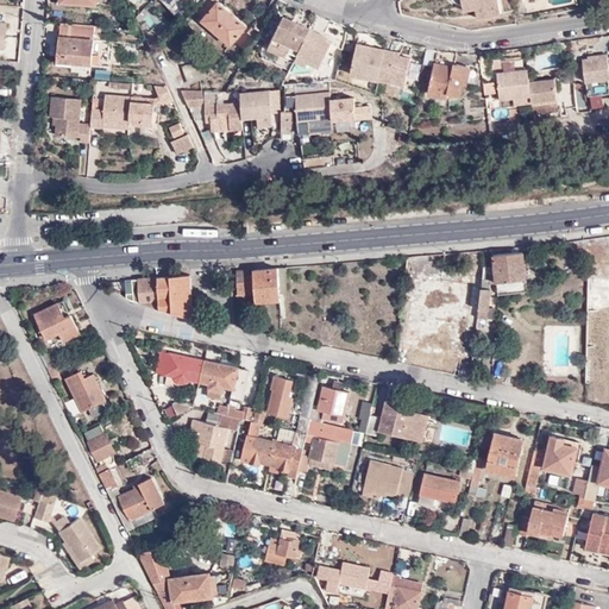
[(500,0),(462,0),(465,12),(501,4),(500,0)]
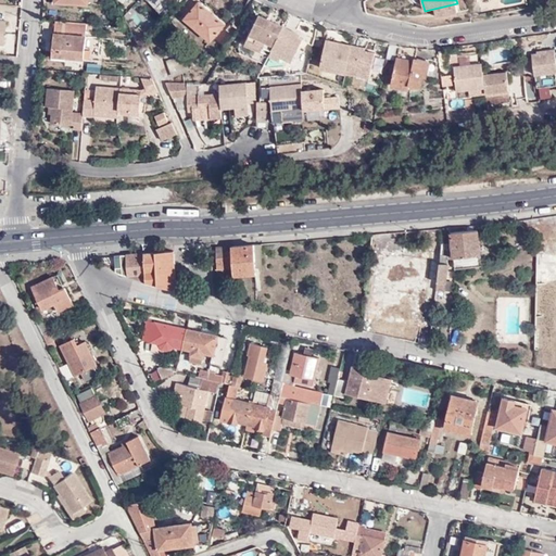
[(226,24),(201,2),(187,17),(213,40),(226,24)]
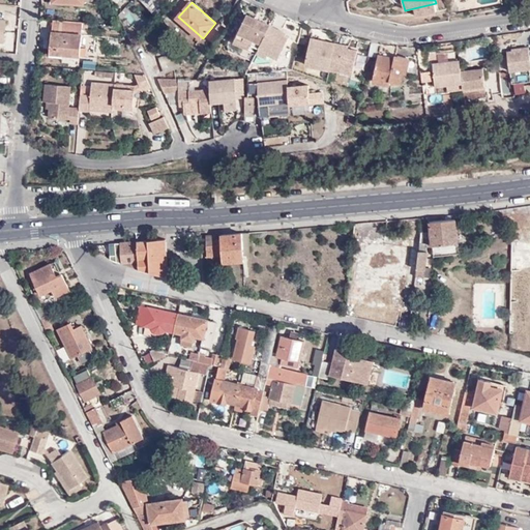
[(286,35),(287,33),(247,15),(235,41),(249,50),(251,48),(258,52),(257,53),(267,58),(268,55),(278,59),(289,37),(286,35)]
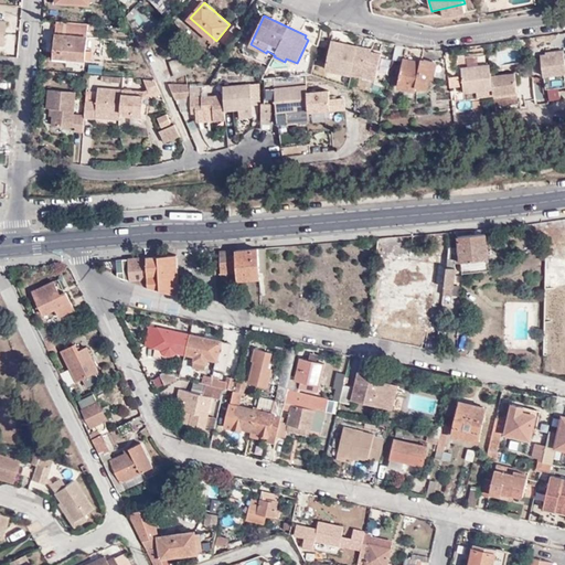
[(88,23),(59,20),(55,53),(68,55),(68,57),(86,60),(87,51),(88,31),(88,24),(88,23)]
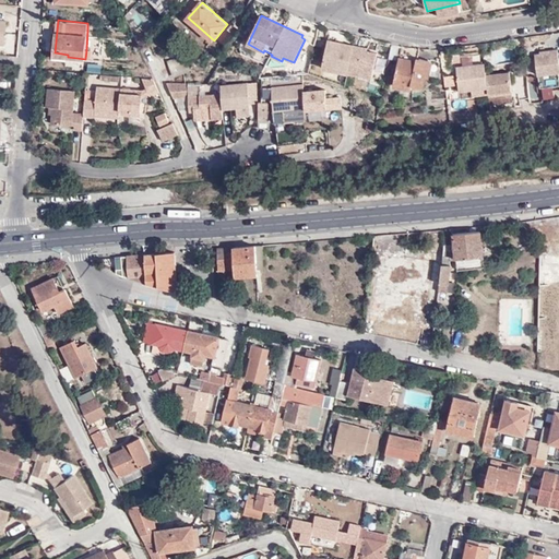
[(229,31),(236,37),(241,27),(236,23),(229,31)]
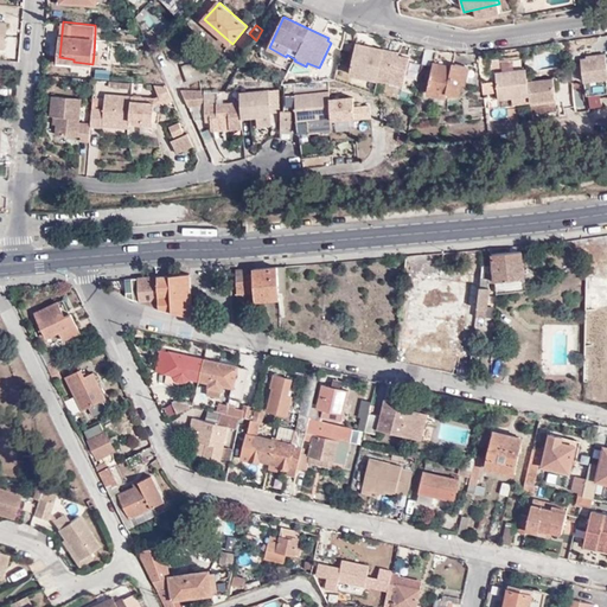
[(404,84),(408,71),(409,62),(410,58),(400,56),(400,53),(357,44),(351,75),(378,81),(379,78),(404,84)]
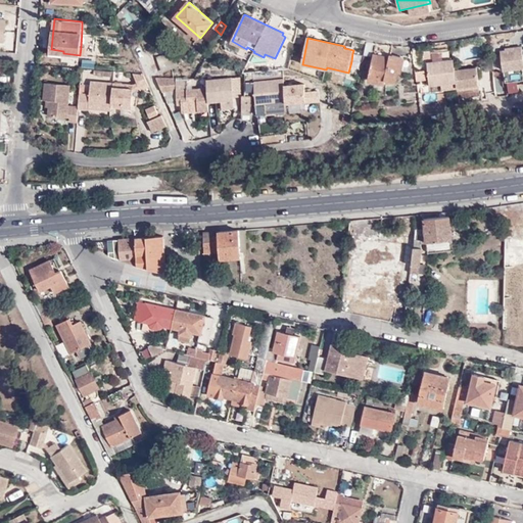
[(367,39),(365,54),(372,55),(375,41),(367,39)]
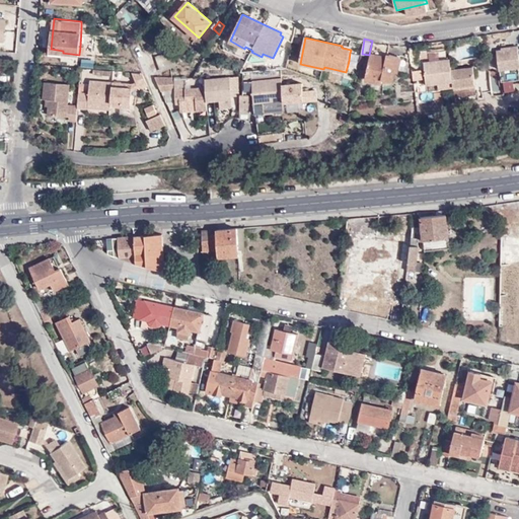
[(389,55),(391,44),(375,42),(367,77),(384,80),(385,78),(394,80),(395,71),(398,71),(401,57),(389,55)]
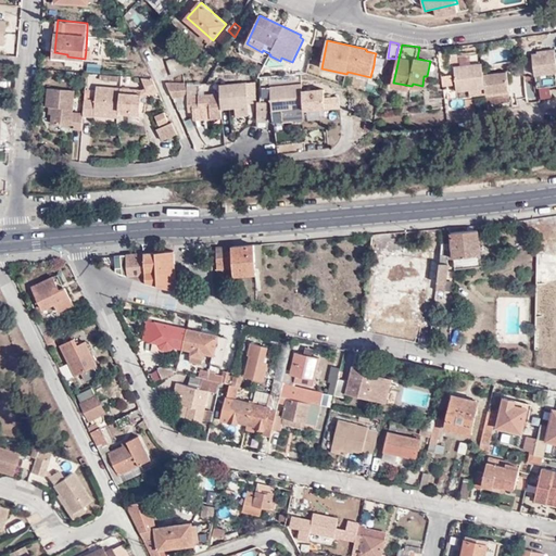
[(538,53),(533,54),(538,88),(555,85),(555,71),(555,49),(555,50),(555,49),(538,52),(538,53)]
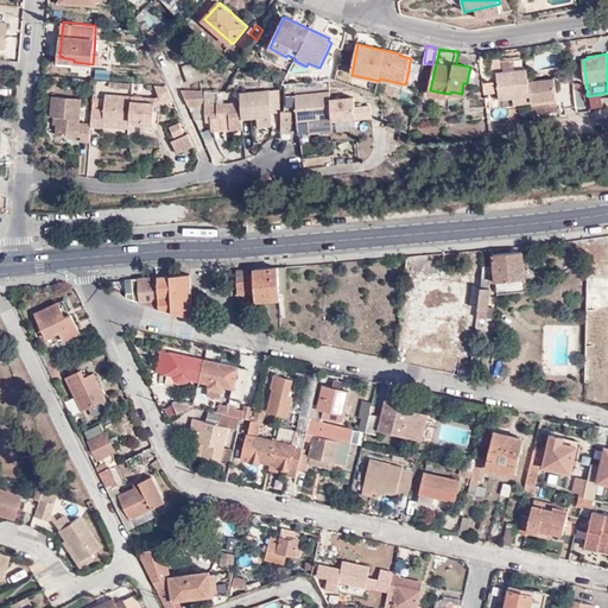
[(206,78),(200,61),(183,67),(190,84),(206,78)]
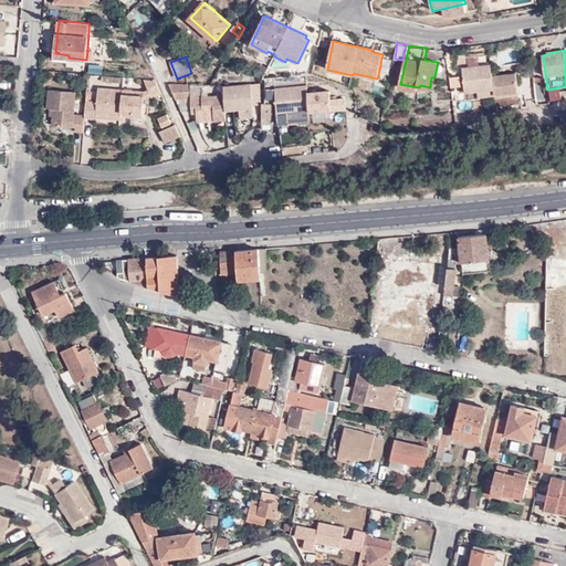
[(493,76),(491,64),(462,69),(467,92),(494,88),(496,97),(520,94),(516,73),(493,76)]
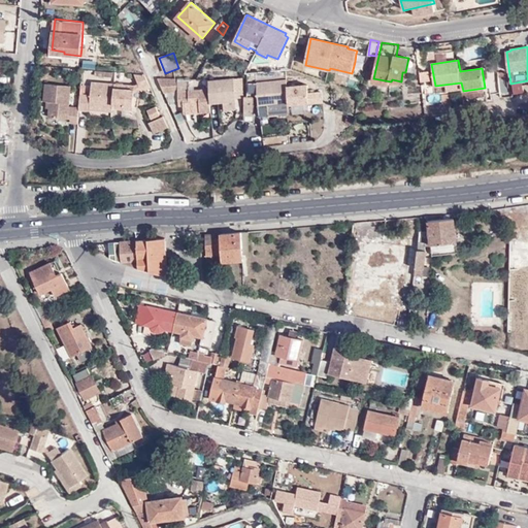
[(213,68),(206,66),(204,75),(211,76),(213,68)]
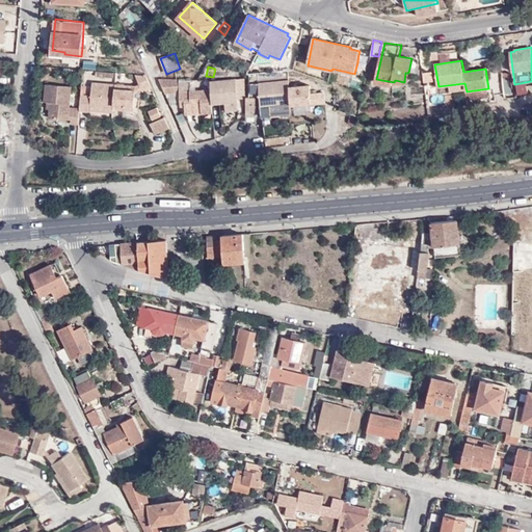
[(503,92),(501,73),(491,74),(494,94),(503,92)]
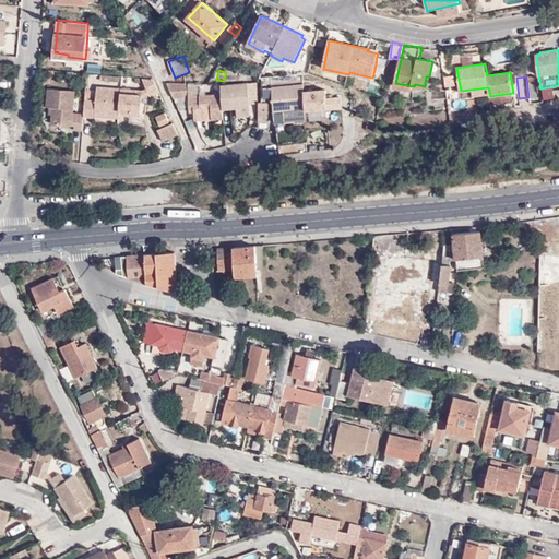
[(154,79),(142,78),(150,96),(159,93),(154,79)]
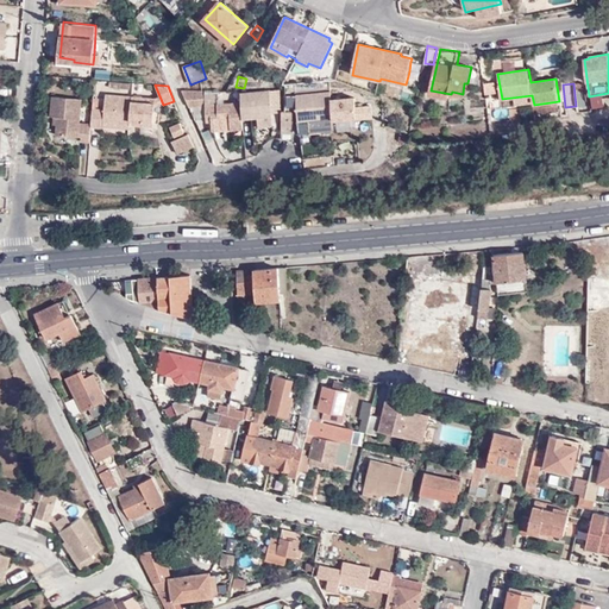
[(244,119),(259,118),(258,101),(242,99),(242,101),(207,105),(207,93),(183,89),(190,107),(206,107),(208,121),(212,121),(213,131),(244,129),(244,119)]
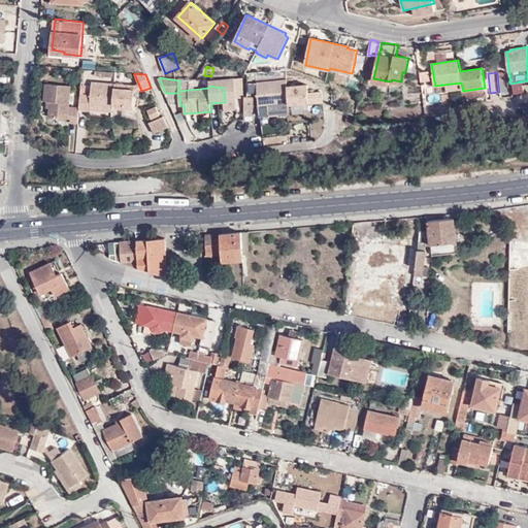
[(224,88),(235,90),(235,78),(209,80),(209,86),(224,88)]
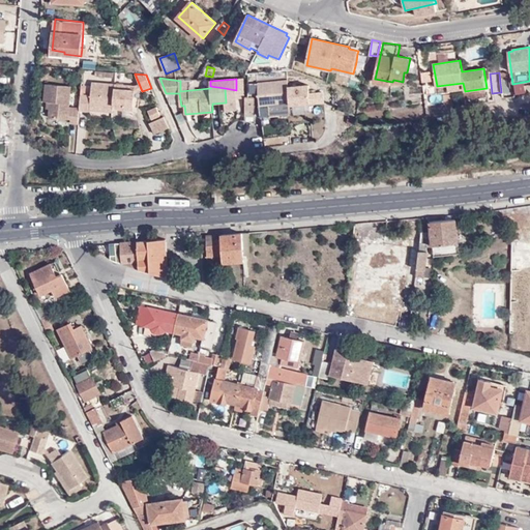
[(244,79),(236,79),(236,90),(237,97),(245,97),(244,79)]
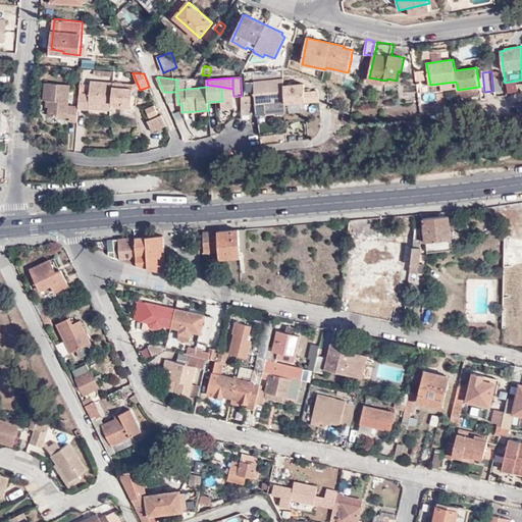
[(49,104),(48,110),(80,113),(80,108),(80,107),(68,105),(71,82),(45,80),(44,97),(46,97),(50,97),(49,104)]
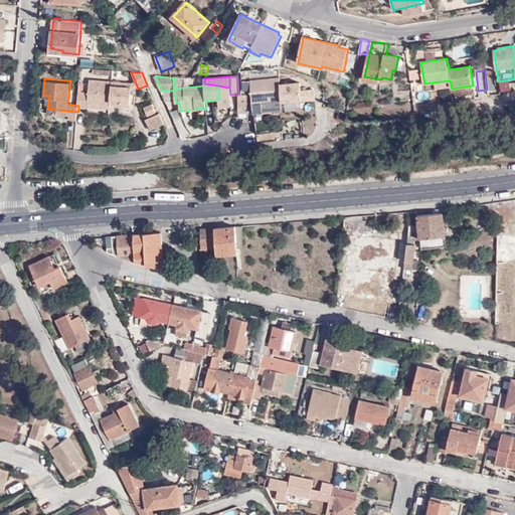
[(267,94),(267,102),(283,101),(283,102),(316,100),(315,91),(302,92),(301,83),(282,86),(281,78),(251,80),(252,92),(267,94)]
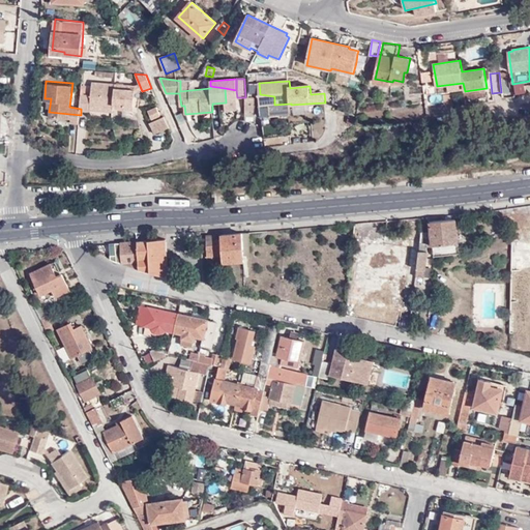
[(81,109),(81,110),(90,111),(91,108),(113,110),(114,108),(124,109),(124,106),(135,107),(136,86),(93,82),(92,95),(86,94),(82,94),(81,109)]
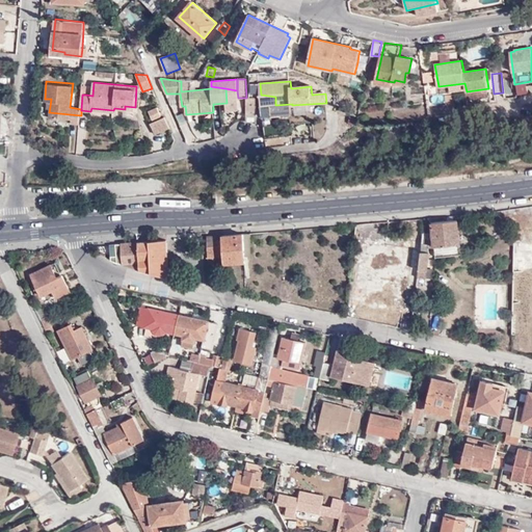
[(515,84),(515,96),(526,97),(527,84),(515,84)]
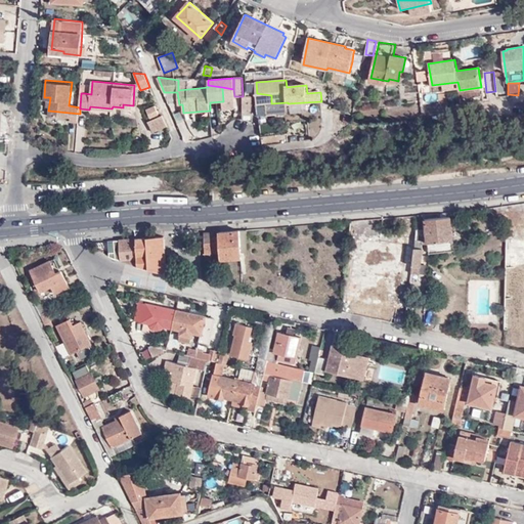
[(222,87),(223,101),(234,100),(234,96),(233,89),(222,87)]
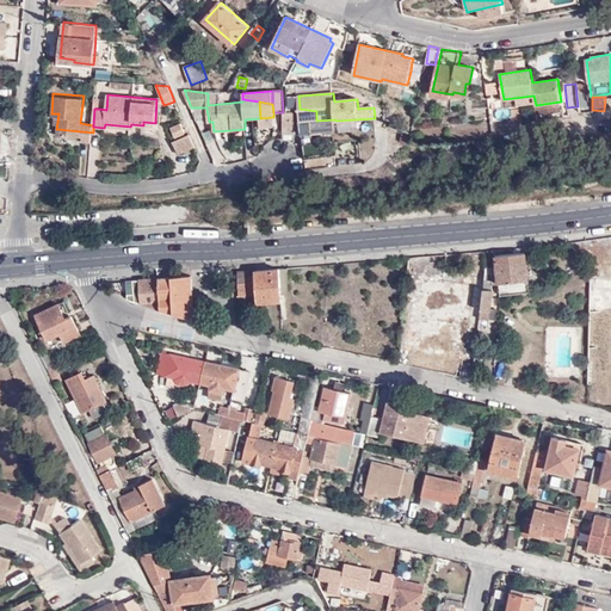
[(561,102),(536,105),(537,115),(562,111),(561,102)]
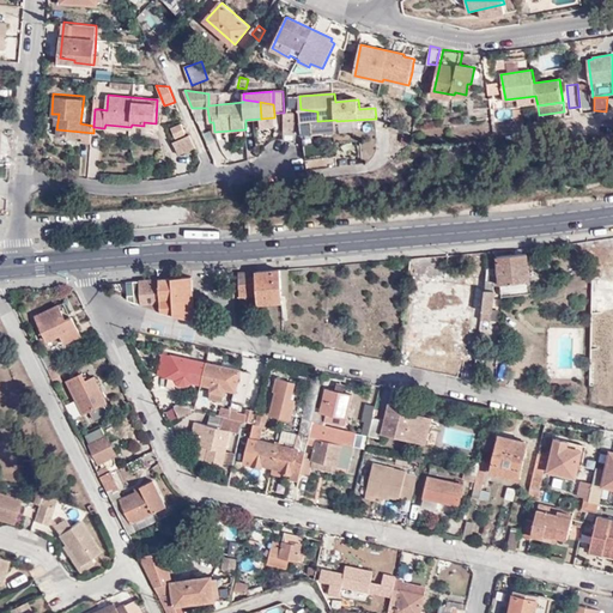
[(302,122),(317,121),(317,111),(301,109),(302,122)]
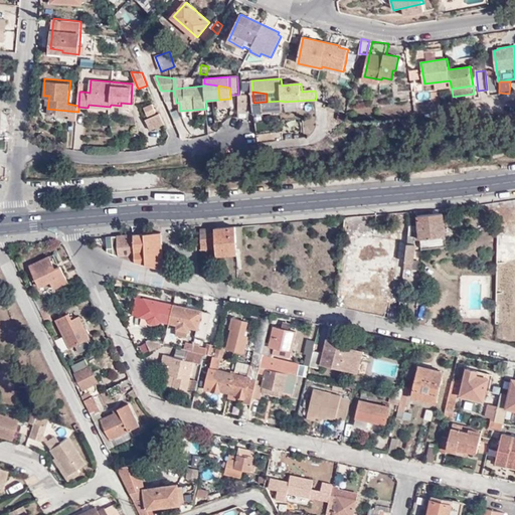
[(249,96),(239,95),(239,113),(248,114),(249,96)]
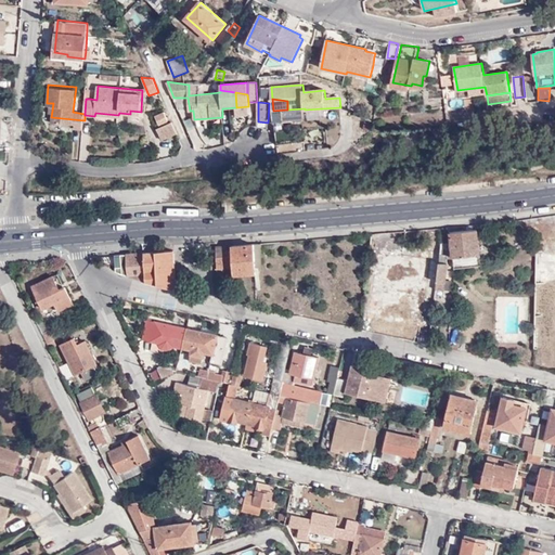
[(248,106),(236,107),(236,116),(249,115),(248,106)]
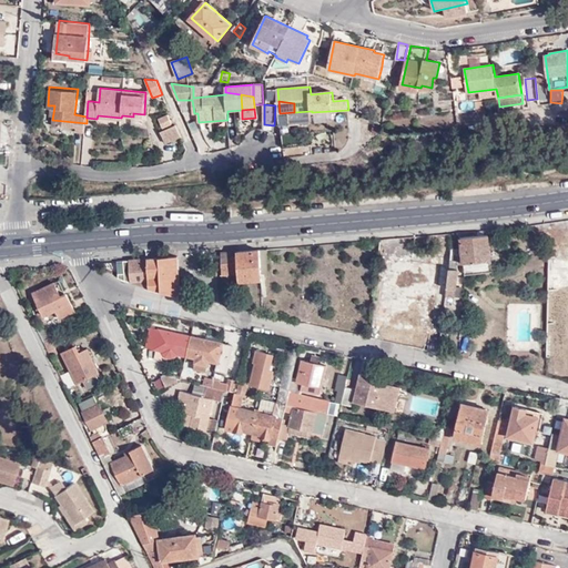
[(311,111),(280,114),(281,124),(311,122),(311,111)]
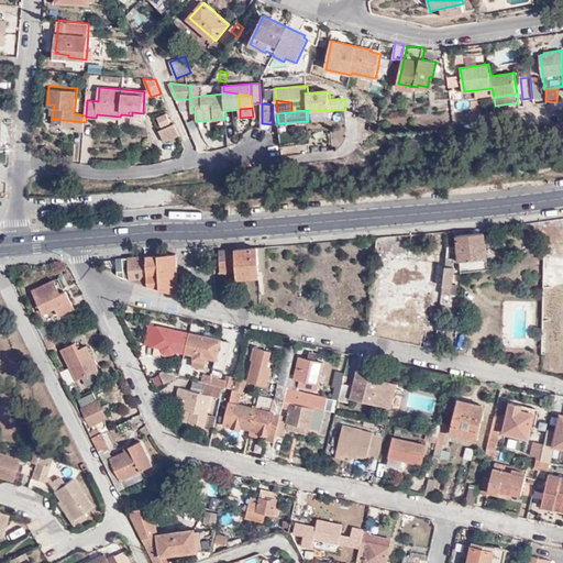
[(170,122),(167,113),(157,118),(162,127),(170,122)]
